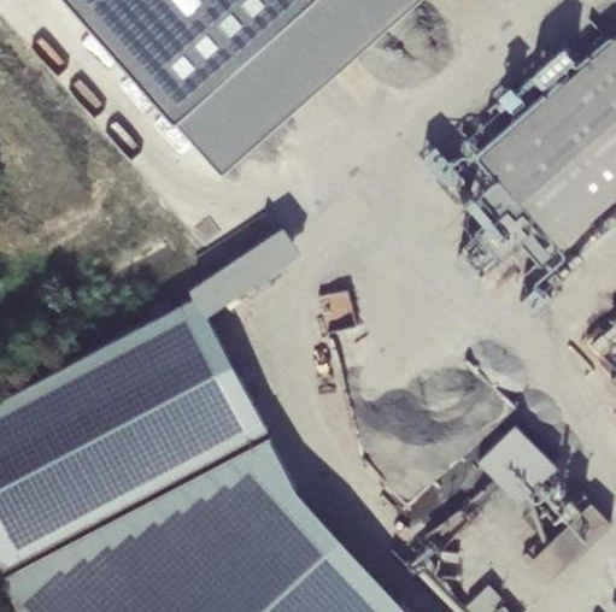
[(64,0),(220,175),(417,0),(64,0)]
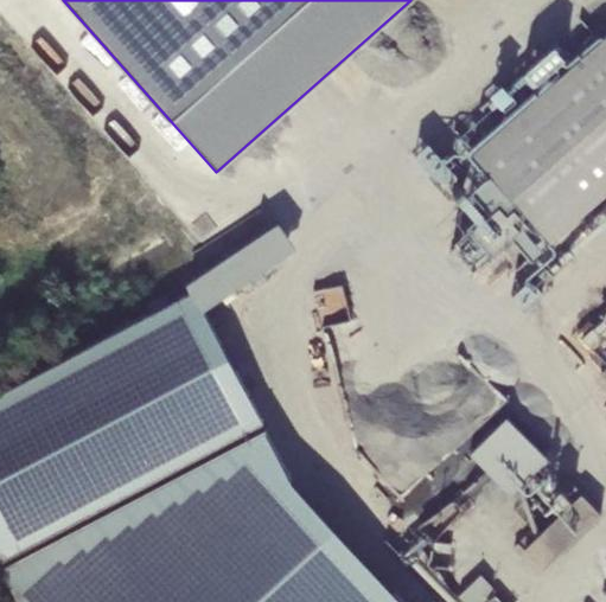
[(605,37),(471,155),(550,245),(605,197),(605,37)]
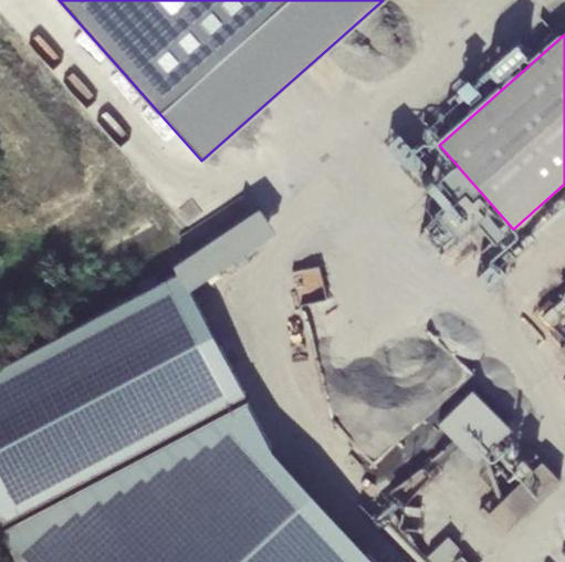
[(178,277),(0,368),(0,526),(243,397),(188,293),(275,235),(259,210),(171,268),(178,277)]
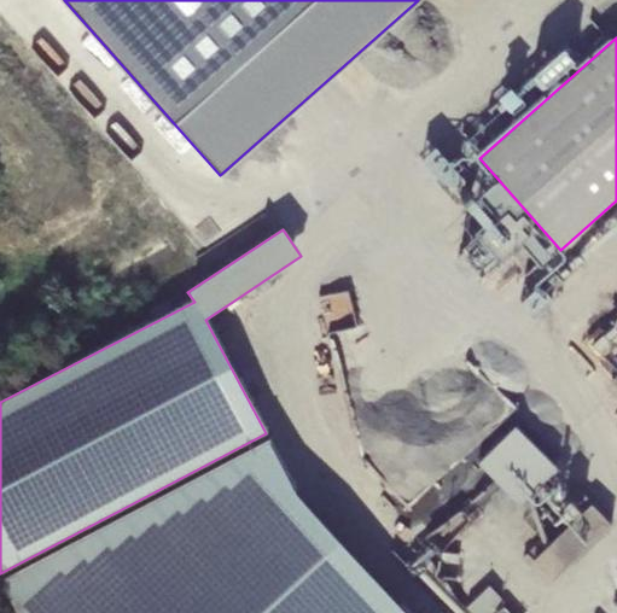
[(513,428),(477,466),(518,506),(554,468),(513,428)]
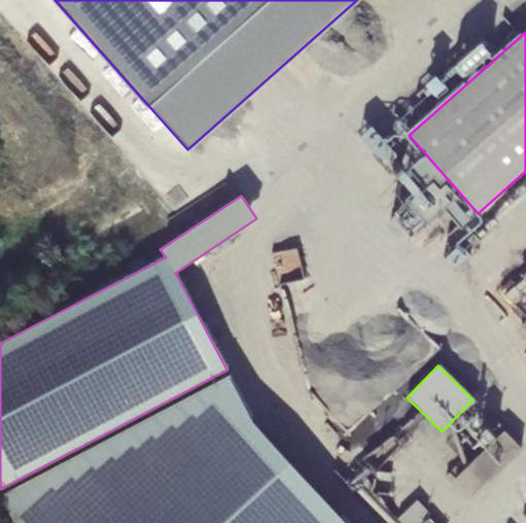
[(345,522),(252,421),(226,370),(0,489),(0,495),(14,522),(345,522)]
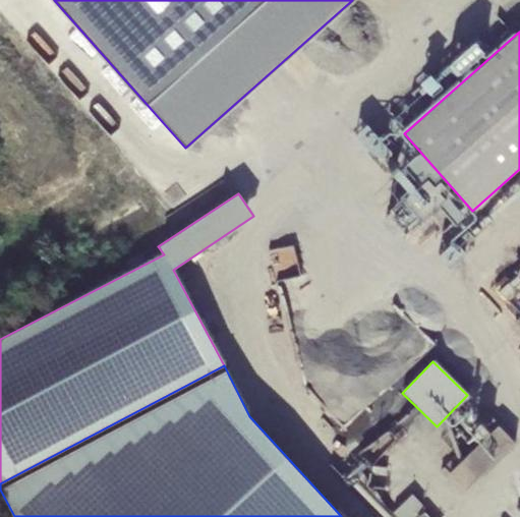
[(498,427),(449,475),(465,493),(515,445),(498,427)]
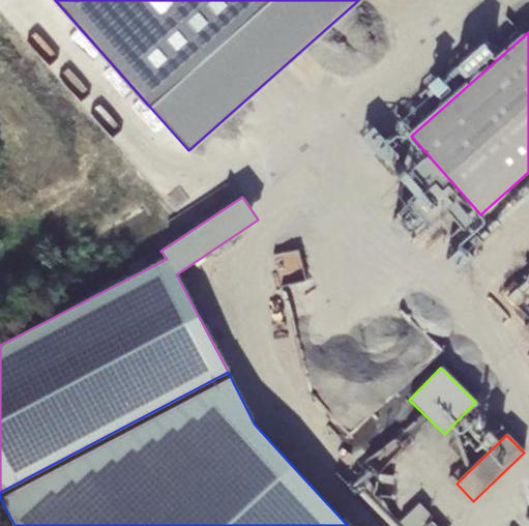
[(417,506),(399,524),(400,525),(421,525),(429,519),(417,506)]
